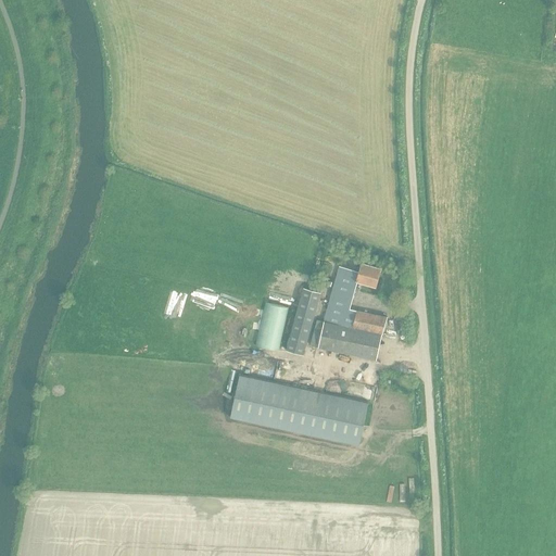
[(357,281),(376,287),(381,268),(361,262),(357,272),(339,266),(327,306),(318,346),(376,359),(388,317),(376,313),(375,316),(349,308),(357,281)]
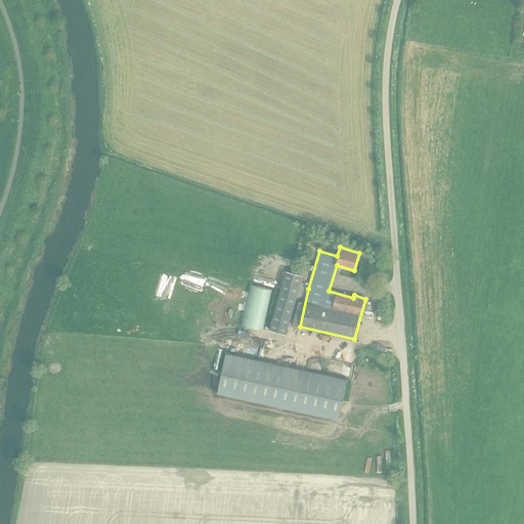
[(299,267),(311,270),(313,265),(309,264),(309,262),(301,259),(299,267)]
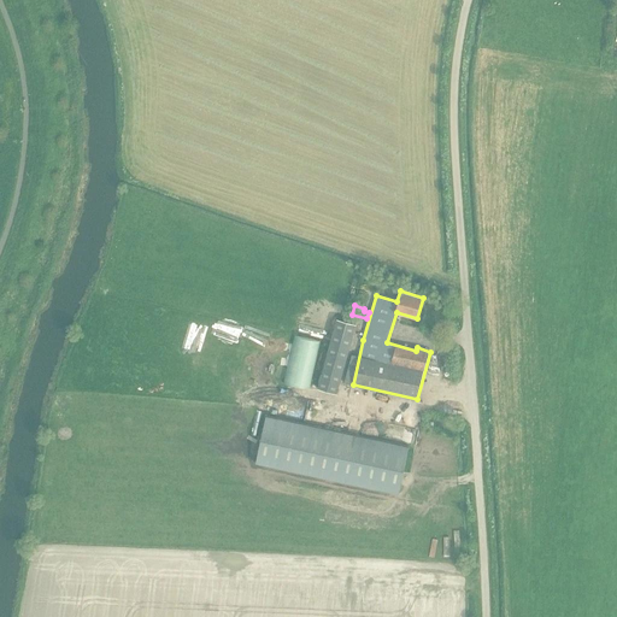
[(338,318),(318,388),(336,393),(356,323),(338,318)]
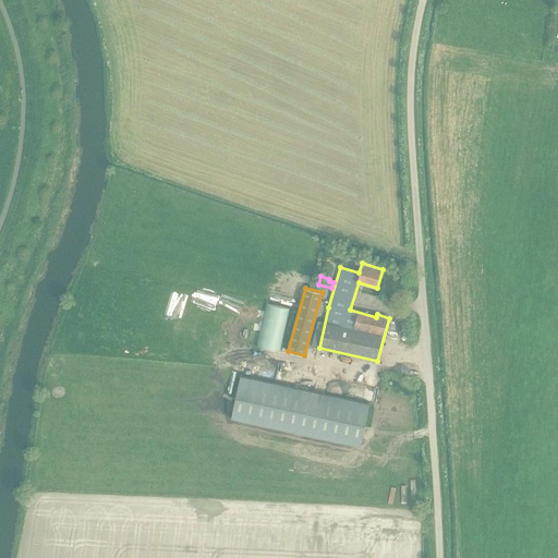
[(266,304),(257,347),(280,352),(289,310),(266,304)]
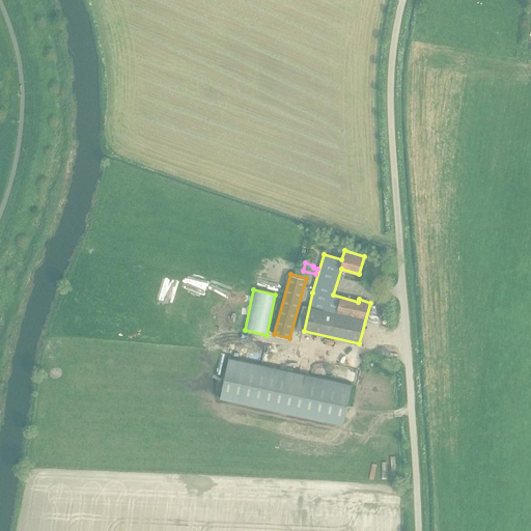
[(230,358),(221,398),(343,425),(352,384),(230,358)]
